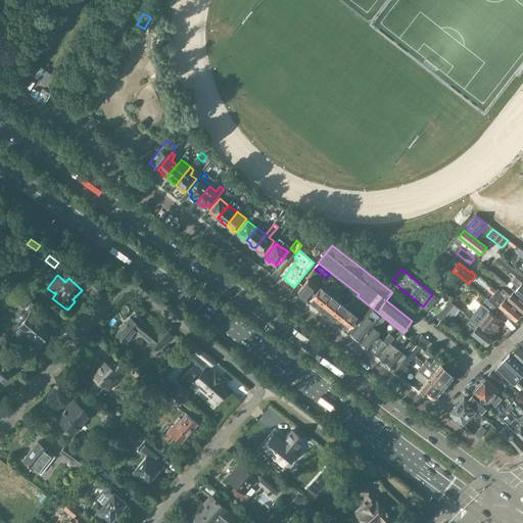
[(520,287),(515,292),(522,299),(522,283),(516,278),(513,281),(520,287)]
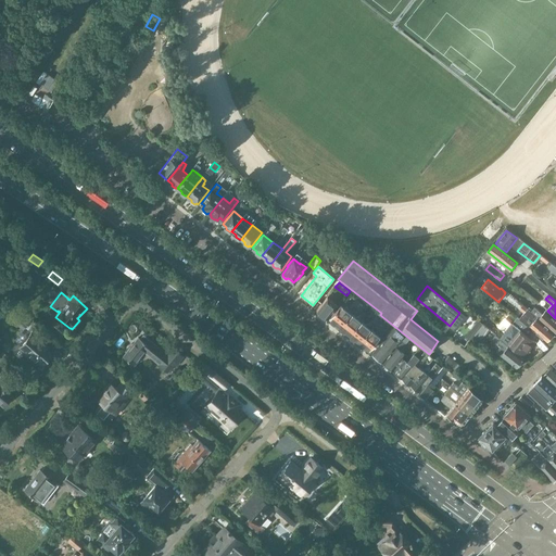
[(316,311),(326,318),(337,304),(327,297),(316,311)]
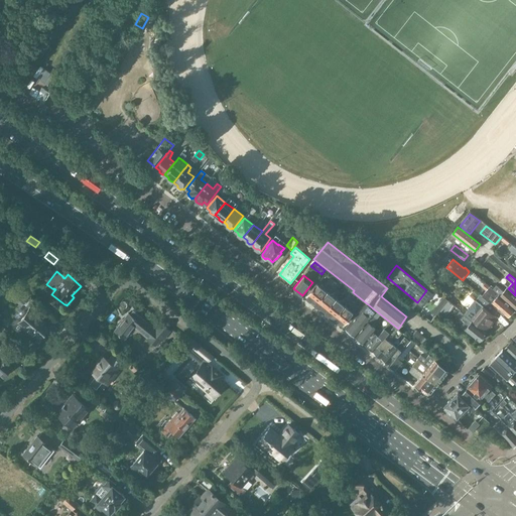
[(15,297),(24,304),(28,299),(10,284),(7,281),(1,288),(9,295),(13,298),(15,297)]
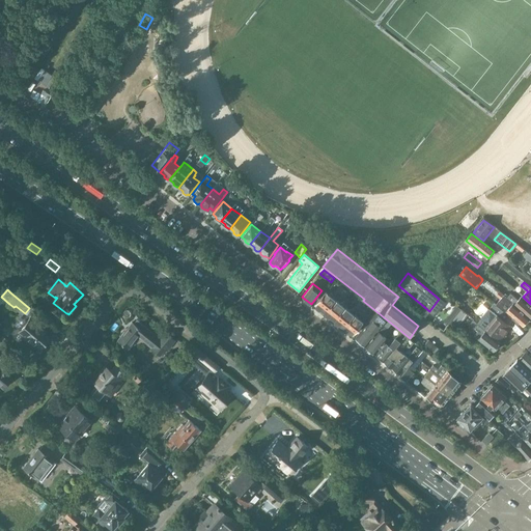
[(326,291),(315,305),(316,306),(316,308),(318,310),(320,309),(325,312),(335,299),(340,294),(336,290),(333,296),(332,295),(331,296),(326,291)]
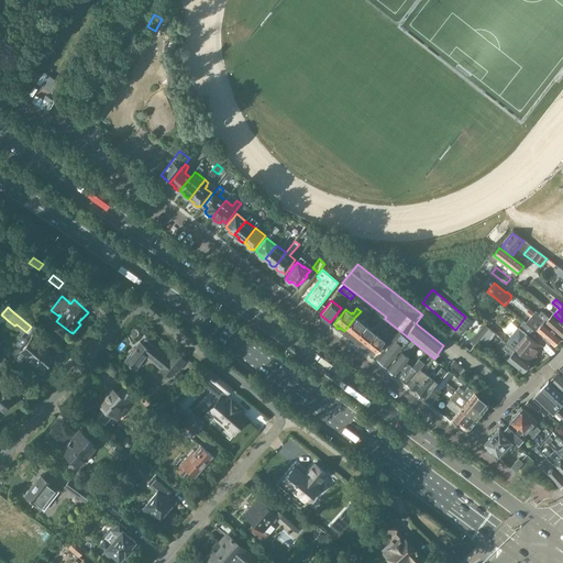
[(526,313),(541,327),(538,330),(554,345),(562,338),(538,316),(530,309),(526,313)]
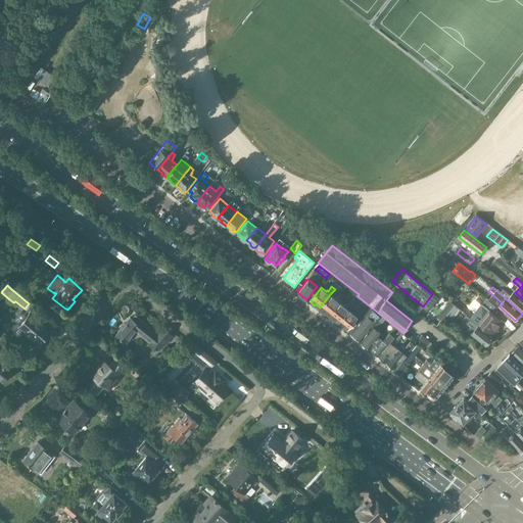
[(504,289),(500,293),(522,314),(522,313),(522,299),(515,292),(514,292),(511,296),(504,289)]
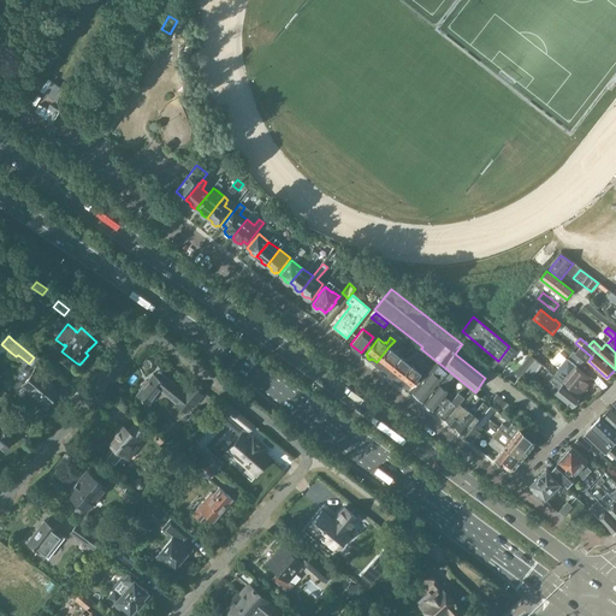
[(389,347),(377,362),(378,363),(378,366),(380,368),(383,367),(388,371),(400,355),(406,349),(401,345),(397,351),(396,350),(395,351),(389,347)]
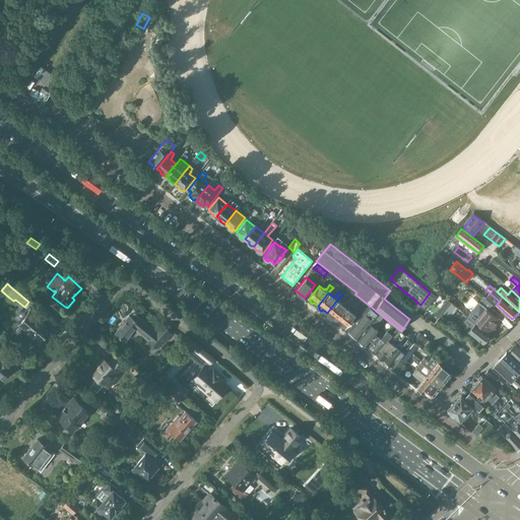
[(484,297),(468,317),(476,323),(477,322),(491,333),(502,321),(497,318),(502,312),(484,297)]
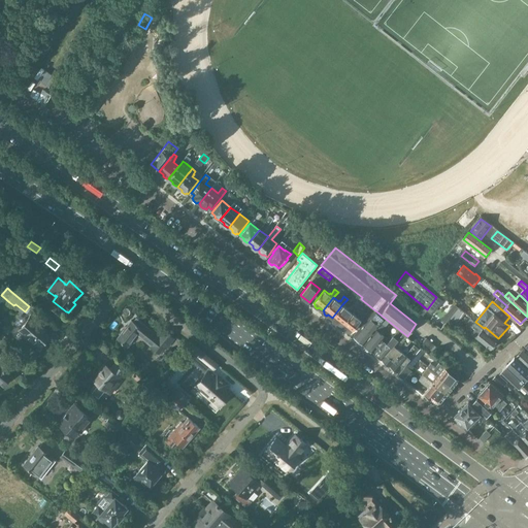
[(342,304),(332,318),(332,319),(333,321),(335,323),(337,323),(341,326),(352,312),(357,306),(354,304),(350,308),(349,308),(348,309),(342,304)]
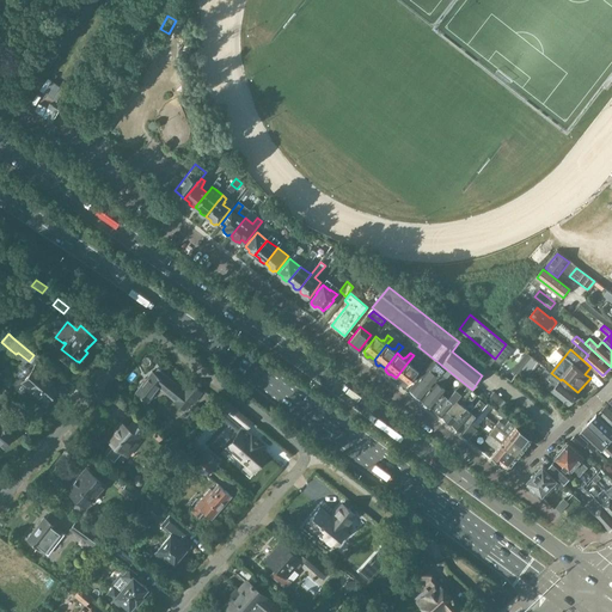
[(409,390),(421,399),(446,369),(434,360),(409,390)]
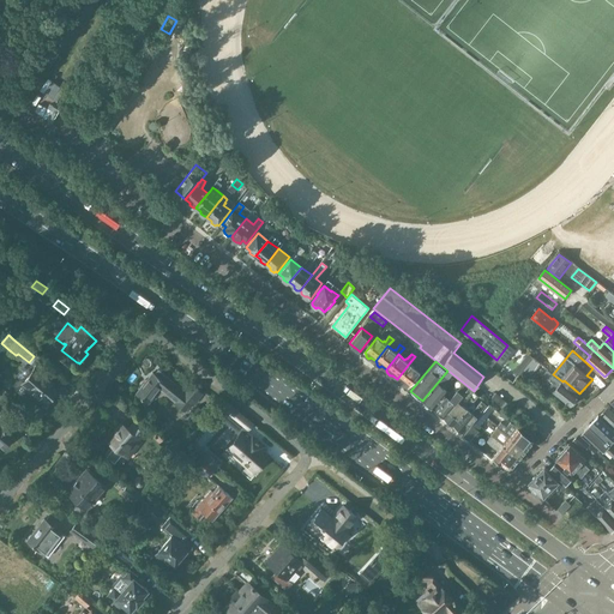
[(409,363),(397,379),(398,381),(401,384),(403,384),(408,387),(426,365),(422,362),(417,367),(416,367),(415,368),(409,363)]
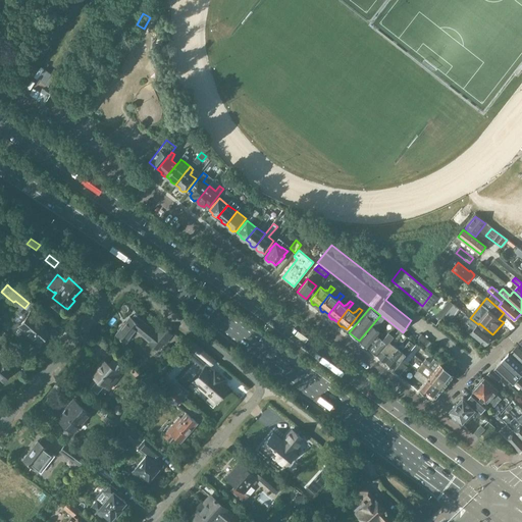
[(50,329),(31,313),(19,325),(18,324),(16,324),(15,324),(13,325),(12,327),(12,329),(13,330),(18,336),(22,332),(30,338),(32,335),(39,343),(50,329)]
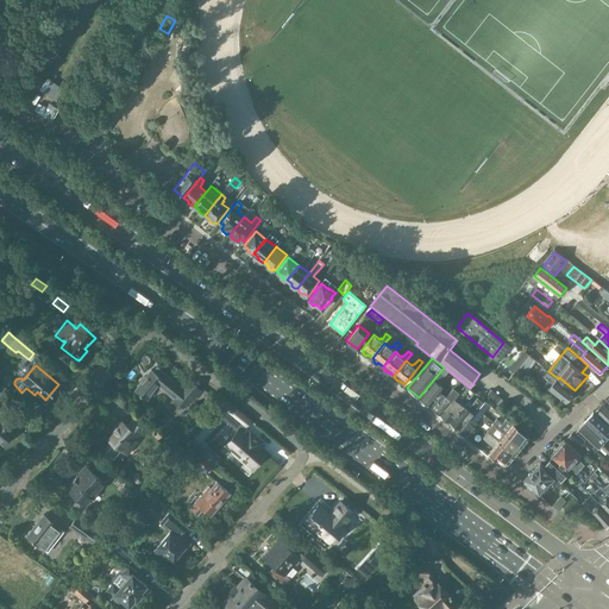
[(152,370),(136,391),(148,401),(158,387),(174,400),(184,408),(189,401),(192,402),(201,390),(189,381),(183,388),(157,368),(155,371),(152,370)]
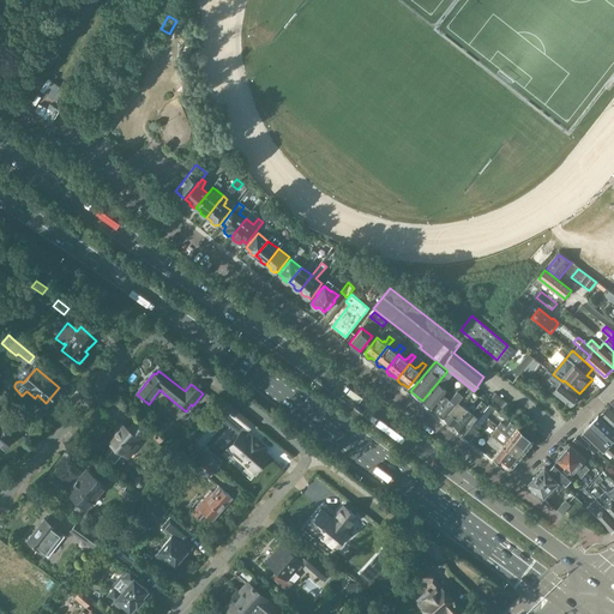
[(447,371),(422,401),(432,409),(447,391),(441,386),(452,374),(447,371)]
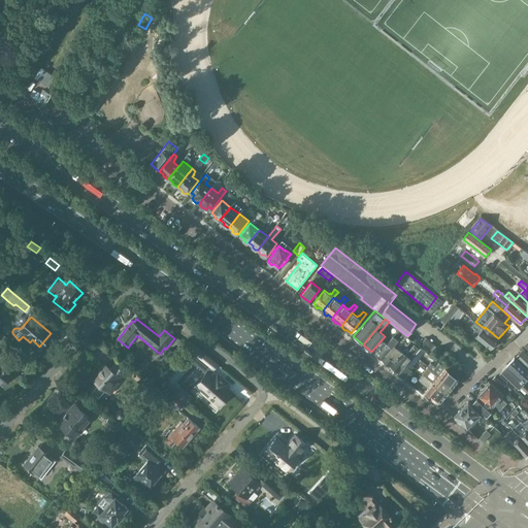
[(498,340),(484,328),(475,322),(472,326),(481,332),(476,337),(491,349),(494,349),(496,345),(496,342),(498,340)]
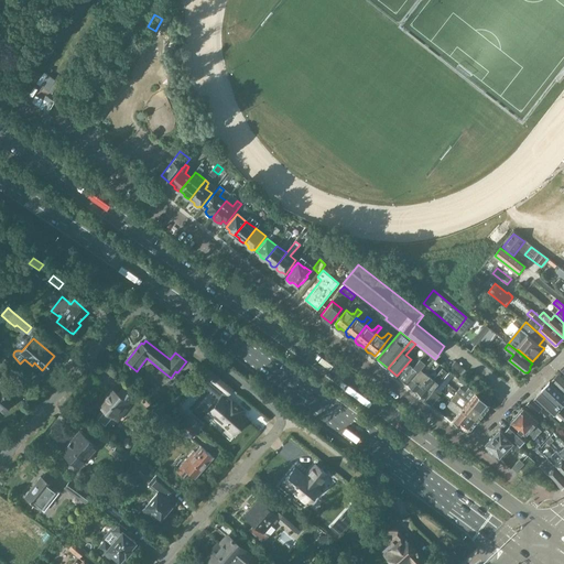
[(410,365),(399,377),(408,383),(420,369),(431,356),(426,351),(413,367),(410,365)]
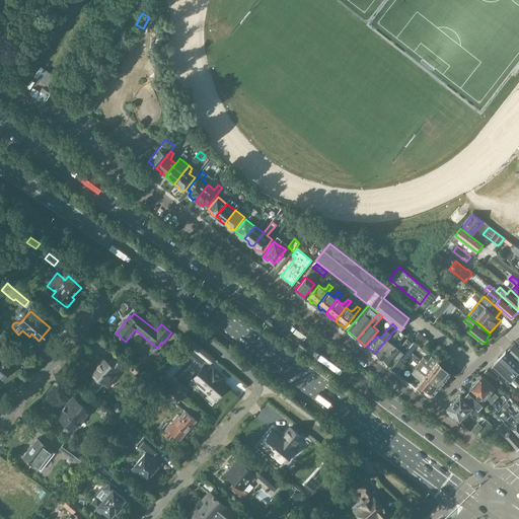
[(9,334),(3,328),(0,331),(0,340),(2,342),(9,334)]
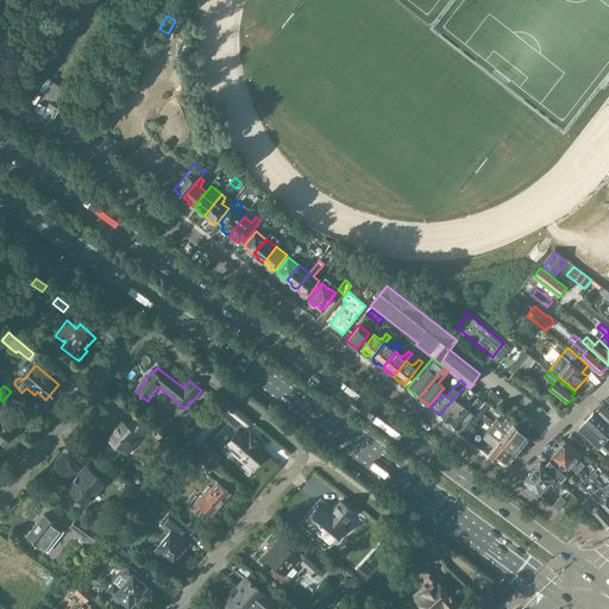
[(223,397),(214,407),(239,428),(234,434),(225,445),(231,450),(246,463),(244,465),(250,471),(267,452),(261,447),(264,444),(250,433),(245,428),(251,421),(223,397)]
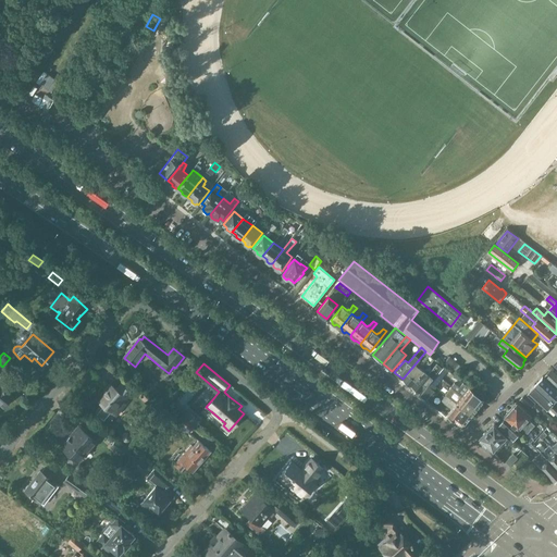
[(423,371),(411,386),(419,393),(441,368),(436,363),(428,374),(423,371)]
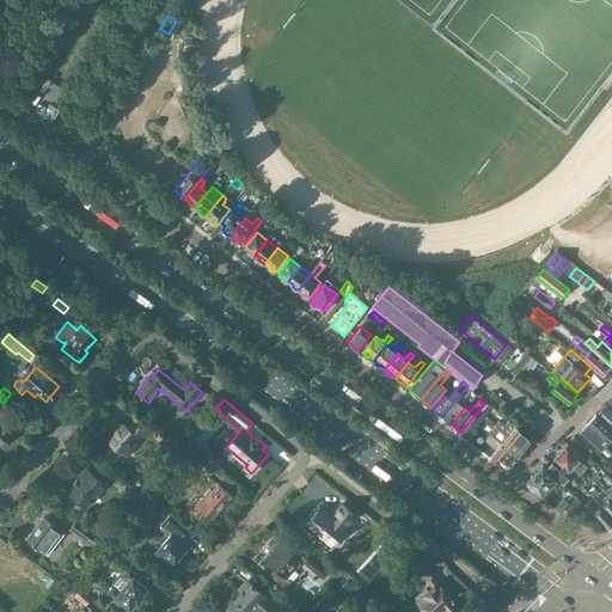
[(456,401),(442,416),(452,424),(465,408),(456,401)]
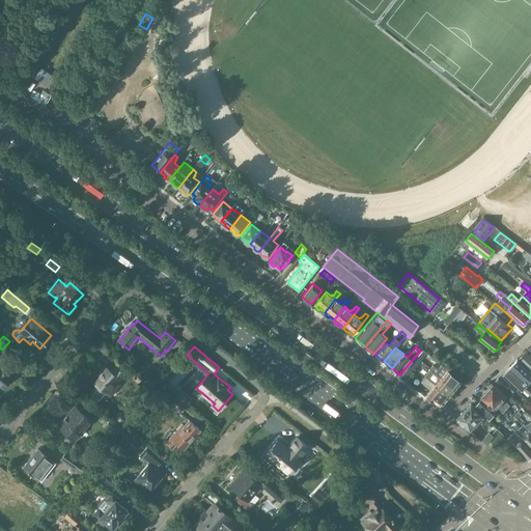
[(427,354),(423,350),(417,357),(421,361),(427,354)]
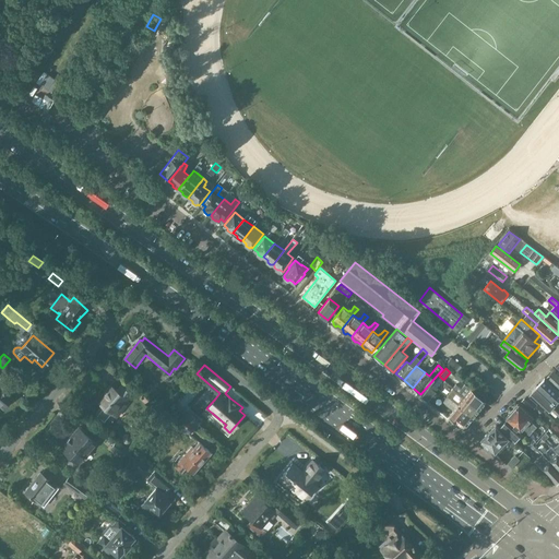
[(0,371),(0,404),(4,407),(12,397),(9,395),(14,389),(0,378),(3,375),(0,371)]
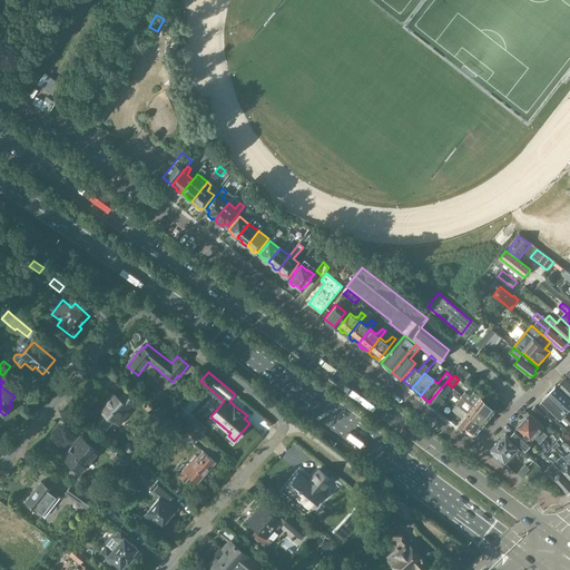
[(452,387),(448,383),(442,390),(446,393),(452,387)]
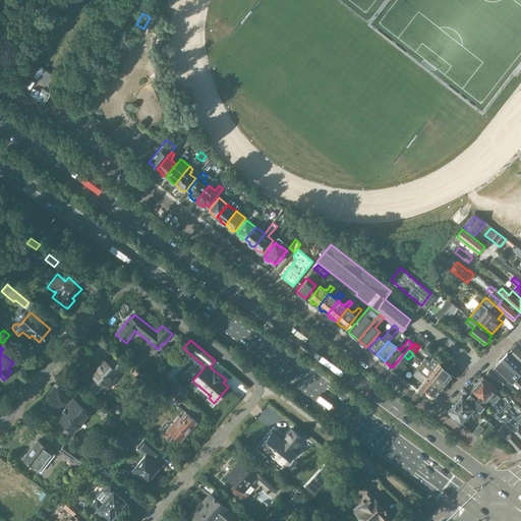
[(520,365),(508,353),(501,361),(518,378),(520,374),(520,365)]
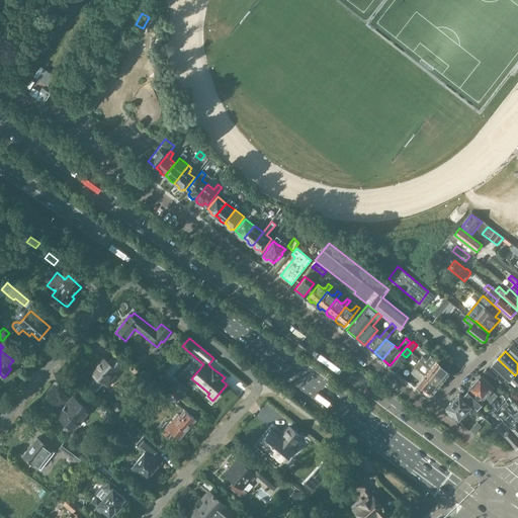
[(405,359),(401,355),(391,368),(396,373),(407,360),(405,359)]
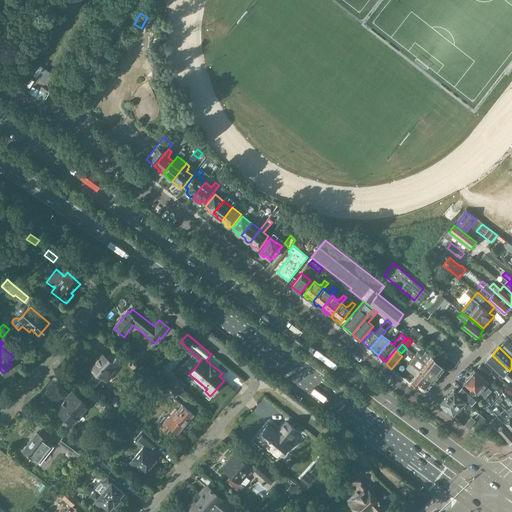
[(425,364),(438,374),(444,367),(431,356),(428,360),(423,355),(422,356),(417,352),(415,355),(420,359),(425,364)]
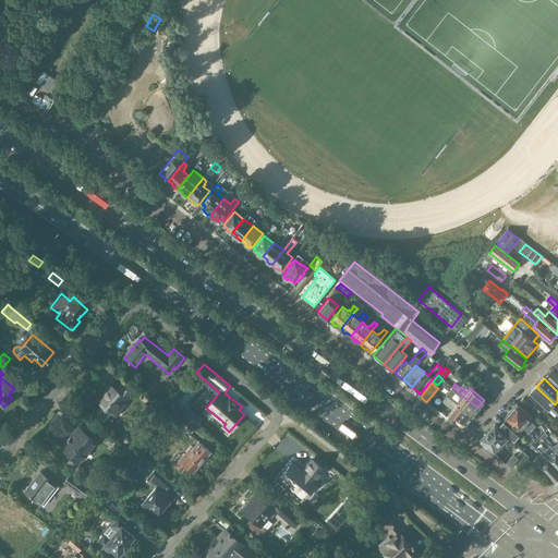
[(117,390),(112,387),(99,402),(104,405),(97,414),(105,421),(111,412),(117,416),(130,401),(128,399),(132,393),(122,385),(117,390)]
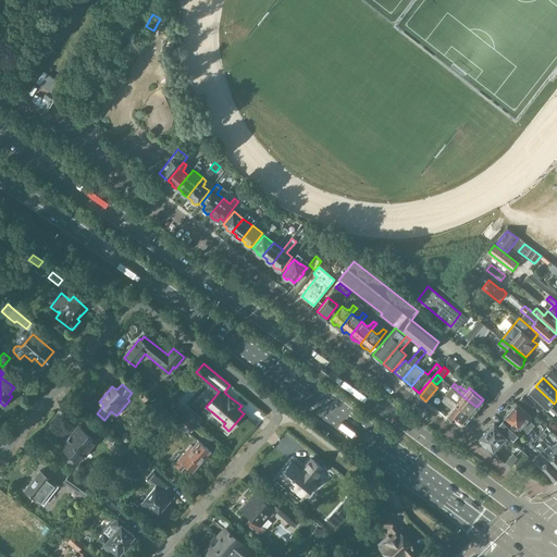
[(457,404),(470,415),(477,407),(462,396),(457,391),(452,386),(449,390),(450,391),(446,395),(450,398),(457,404)]
